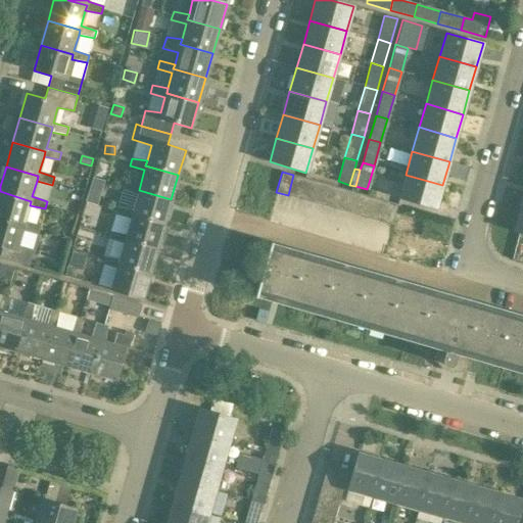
[(299,199),(305,179),(293,175),(288,195),(299,199)]
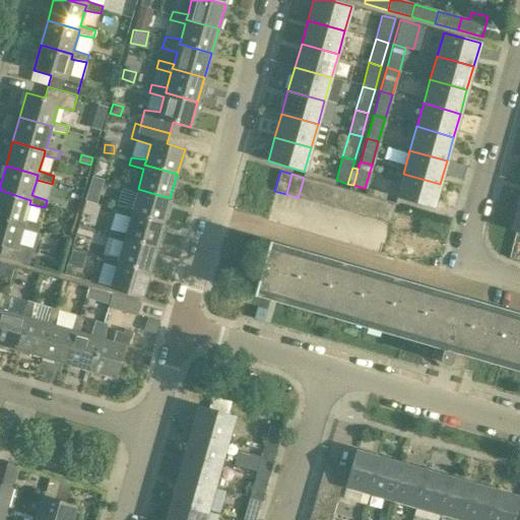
[(440,184),(403,174),(396,197),(433,207),(440,184)]
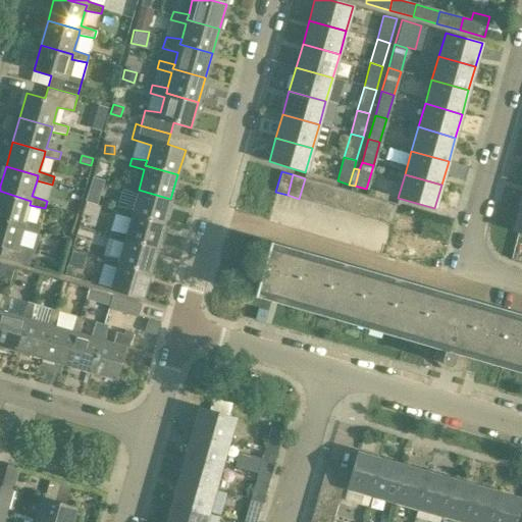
[(89,188),(89,189),(101,192),(104,180),(92,177),(92,180),(89,188)]
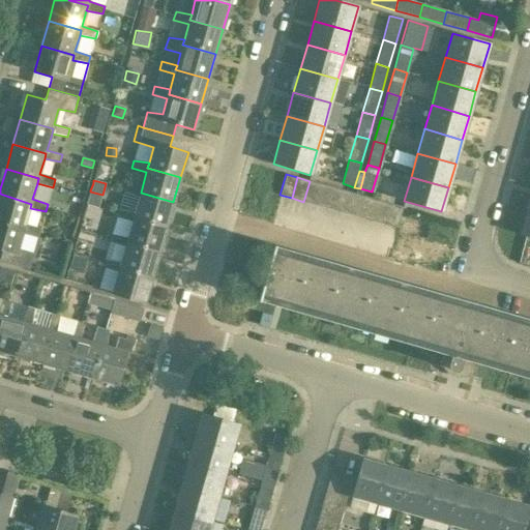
[(315,205),(321,184),(310,181),(303,202),(315,205)]
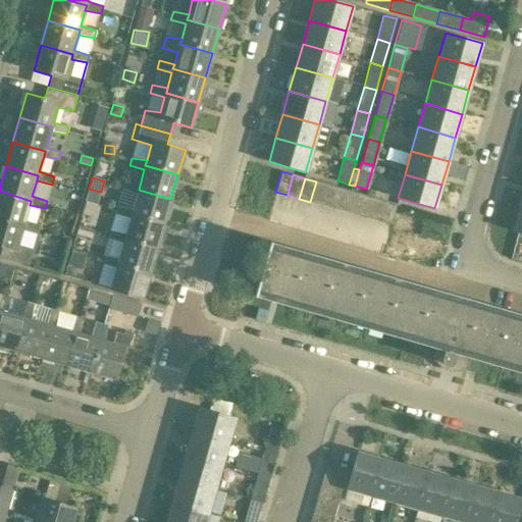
[(137,194),(133,209),(132,214),(164,223),(170,199),(139,190),(140,186),(124,181),(122,190),(137,194)]
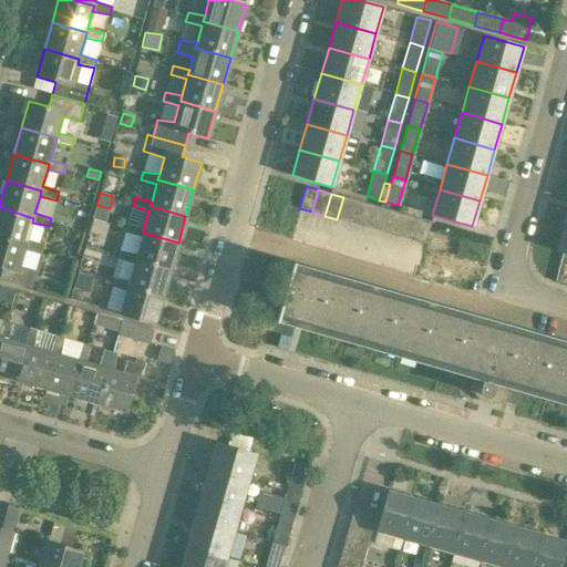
[(350,223),(356,200),(343,197),(337,219),(350,223)]
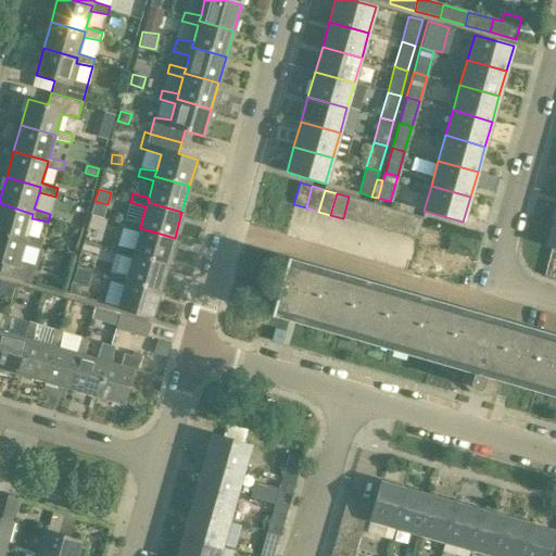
[(355,222),(361,200),(349,197),(343,218),(355,222)]
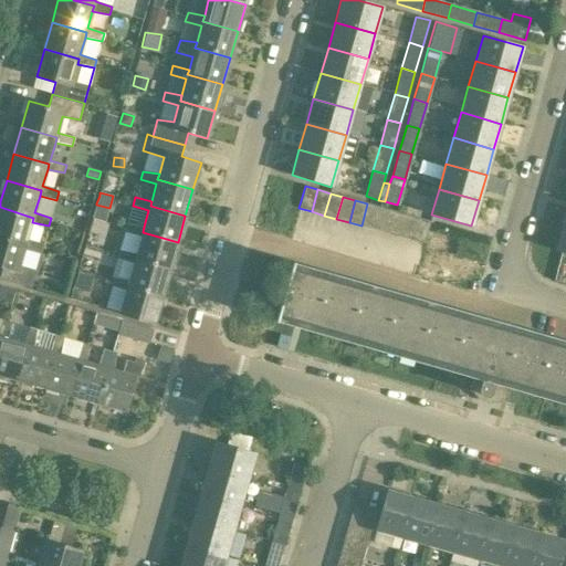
[(374,229),(380,207),(367,203),(362,226),(374,229)]
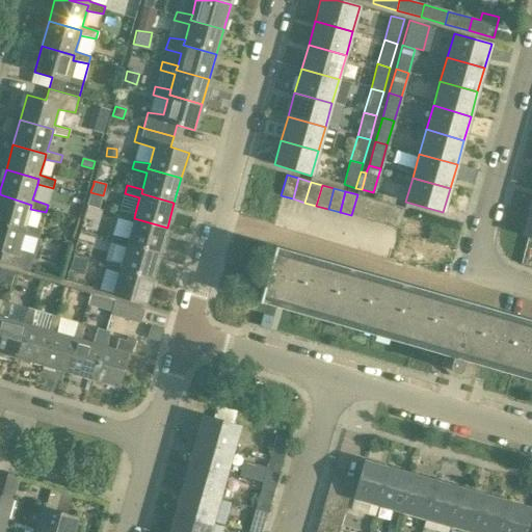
[(25,225),(30,209),(31,205),(0,194),(0,221),(24,229),(23,234),(38,237),(41,230),(25,225)]
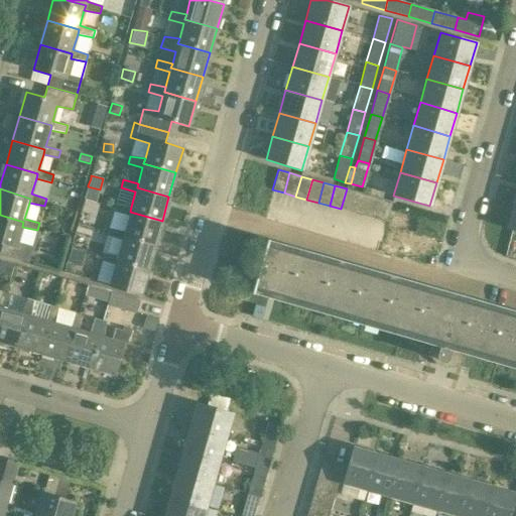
[(352,213),(358,192),(347,188),(341,209),(352,213)]
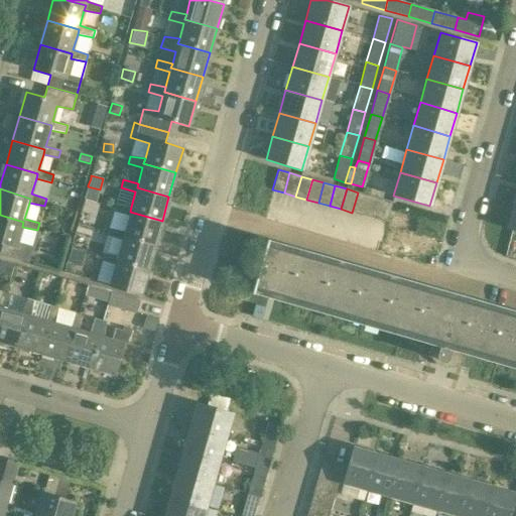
[(364,216),(369,196),(358,192),(352,213),(364,216)]
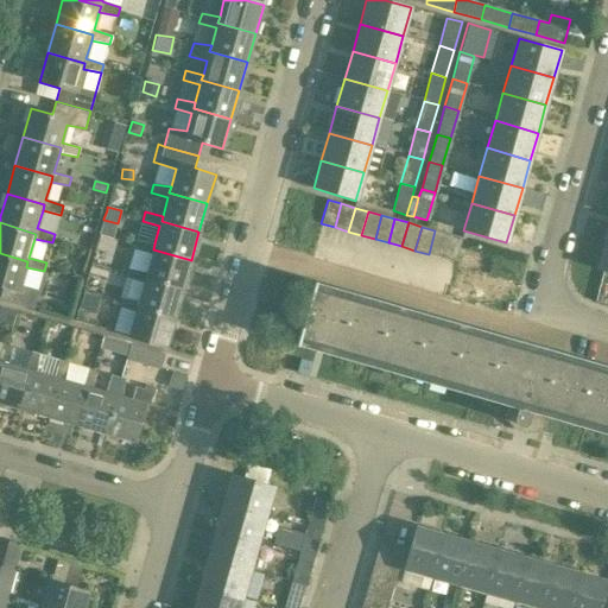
[(442,258),(449,234),(435,230),(429,254),(442,258)]
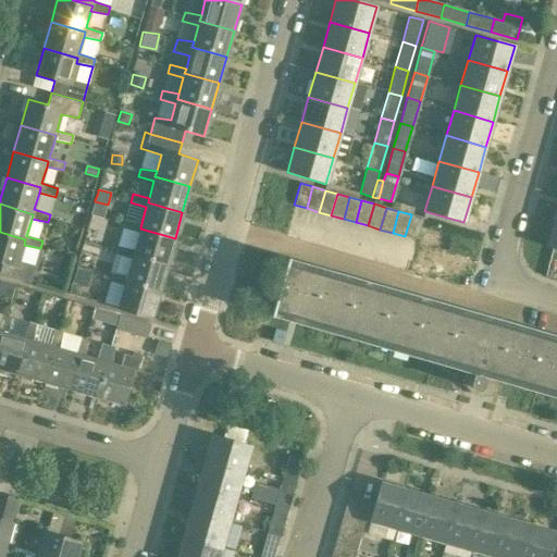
[(417,239),(423,218),(411,214),(405,236),(417,239)]
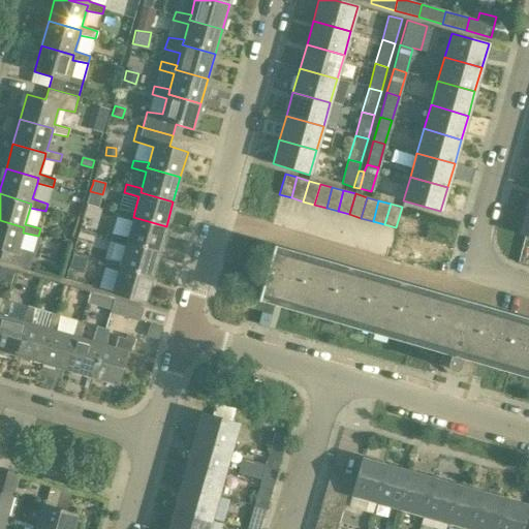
[(131,221),(127,237),(126,242),(159,251),(166,226),(133,217),(134,212),(119,209),(117,217),(131,221)]
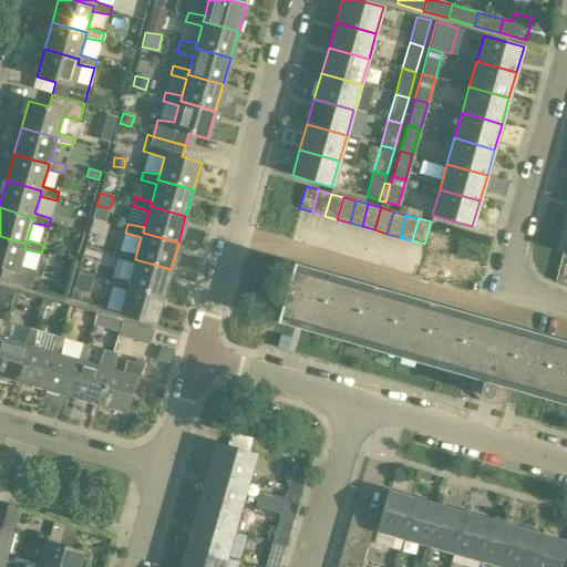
[(566,225),(564,225),(557,251),(566,254),(566,225)]
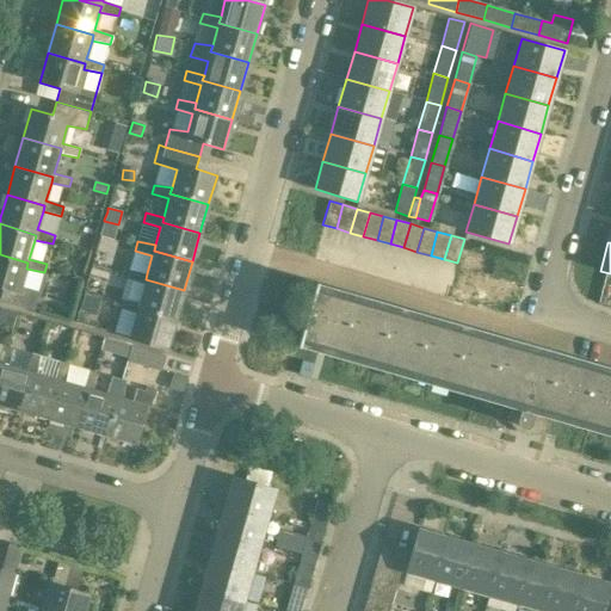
[(20,288),(26,269),(28,263),(0,254),(0,287),(2,288),(0,296),(0,301),(34,310),(38,292),(20,288)]
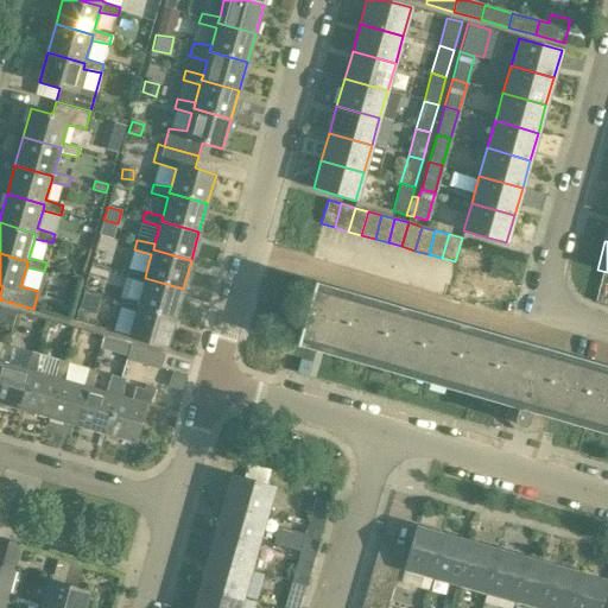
[(137,306),(175,317),(183,289),(145,278),(146,272),(128,270),(126,277),(144,282),(138,302),(137,306)]
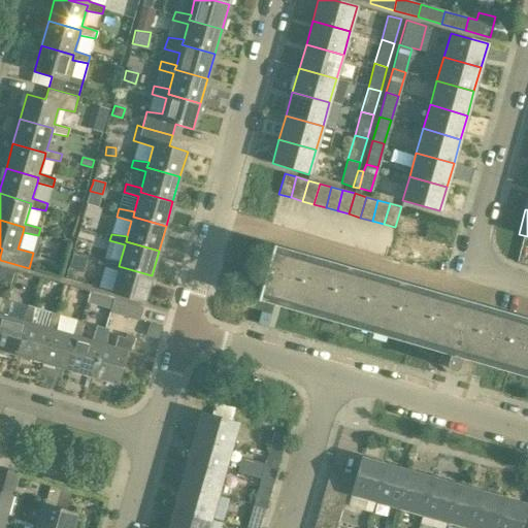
[(527,370),(527,324),(270,251),(258,293),(442,347),(437,364),(471,374),(476,356),(527,370)]
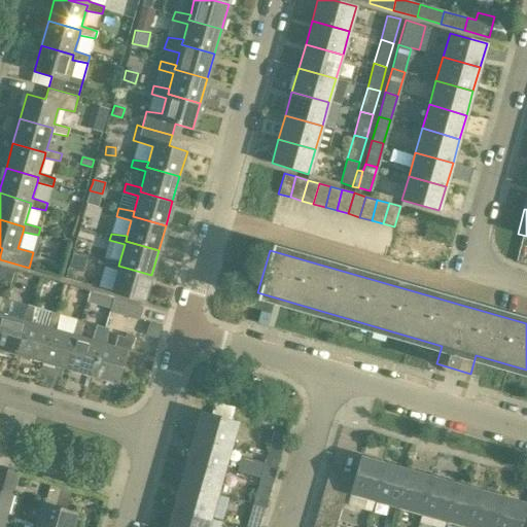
[(84,257),(73,254),(69,268),(81,271),(84,257)]
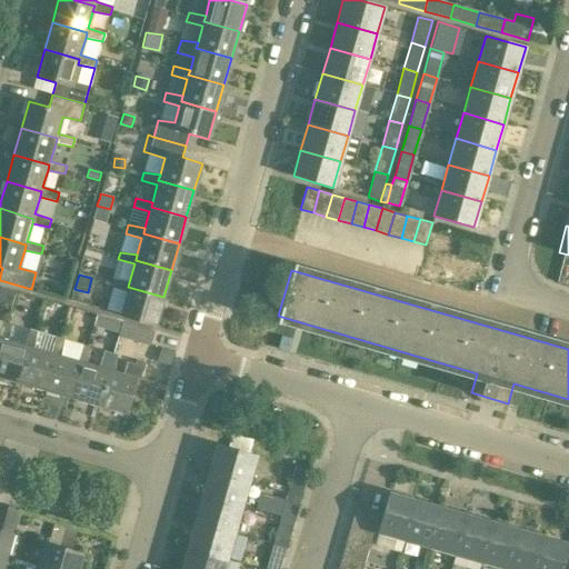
[(156,325),(163,297),(128,287),(129,282),(112,279),(110,287),(127,291),(120,315),(156,325)]
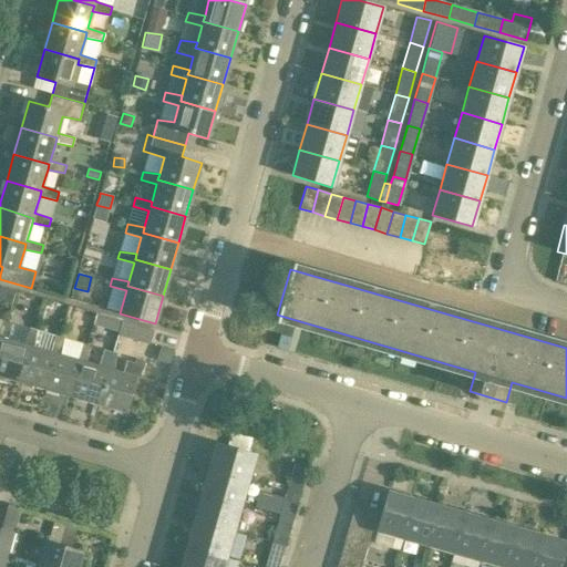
[(0,300),(11,305),(14,290),(0,286),(0,300)]
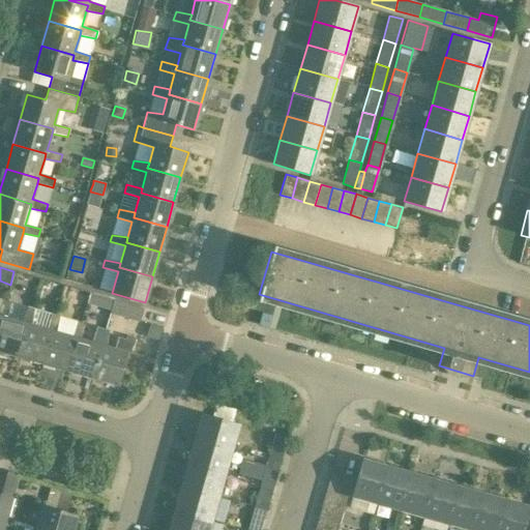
[(91,294),(88,303),(101,307),(105,297),(91,294)]
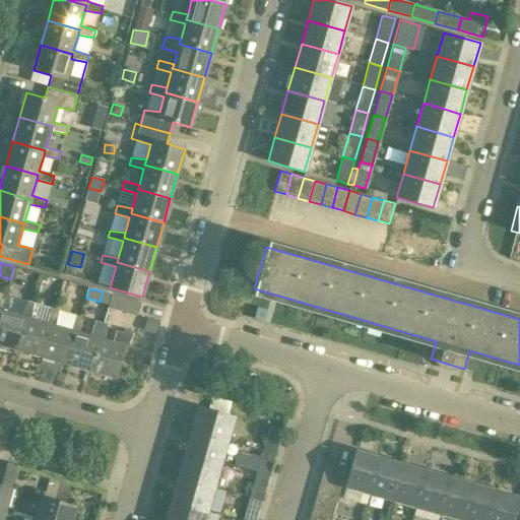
[(0,314),(1,310),(6,312),(9,296),(0,293),(0,314)]
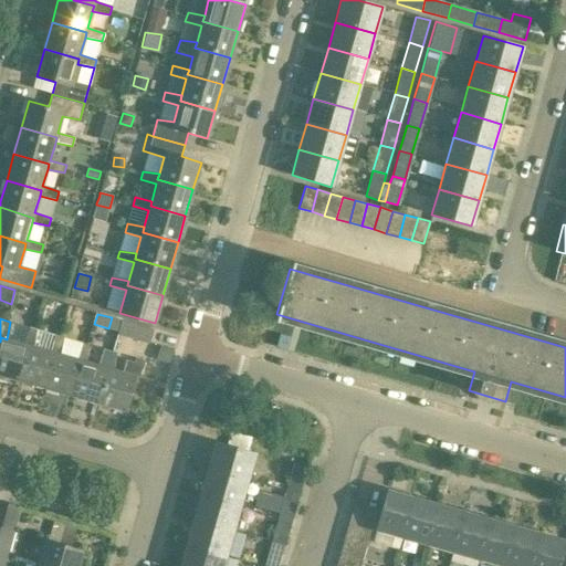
[(153,329),(121,321),(116,335),(148,344),(153,329)]
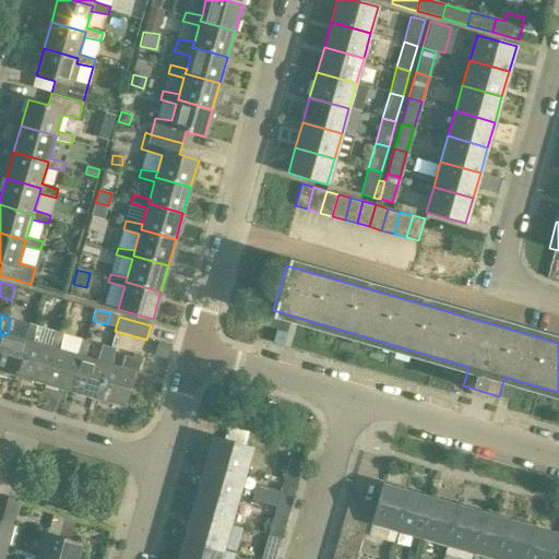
[(23,340),(7,335),(1,333),(0,337),(0,370),(18,376),(27,341),(33,343),(36,325),(28,323),(23,340)]
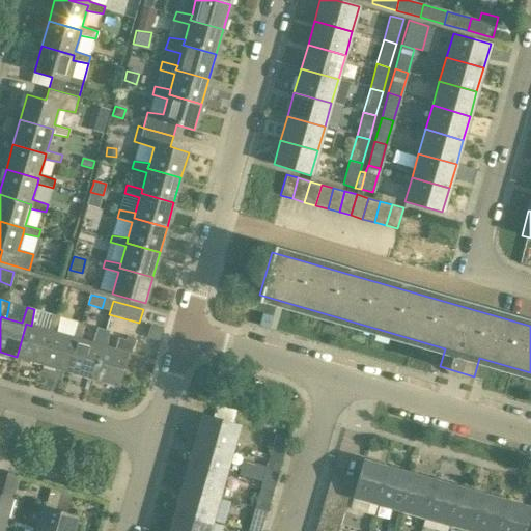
[(47,330),(31,326),(26,324),(17,357),(42,364),(51,331),(56,333),(59,316),(52,314),(47,330)]
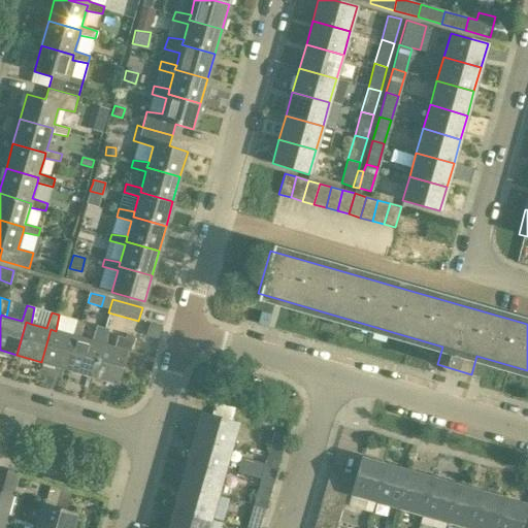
[(41,362),(66,368),(75,336),(80,337),(84,322),(76,320),(72,335),(56,331),(51,329),(41,362)]
